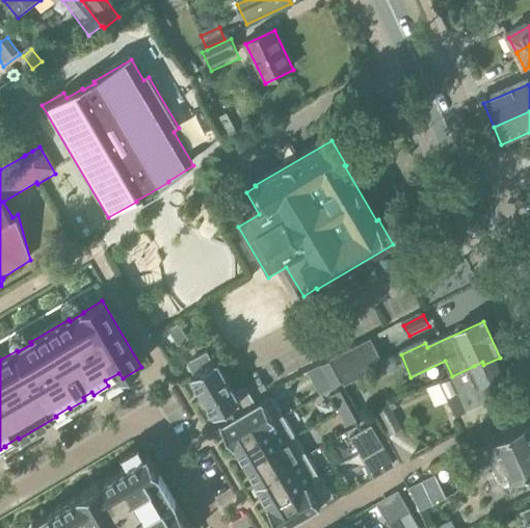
[(180,348),(190,342),(181,325),(169,333),(180,348)]
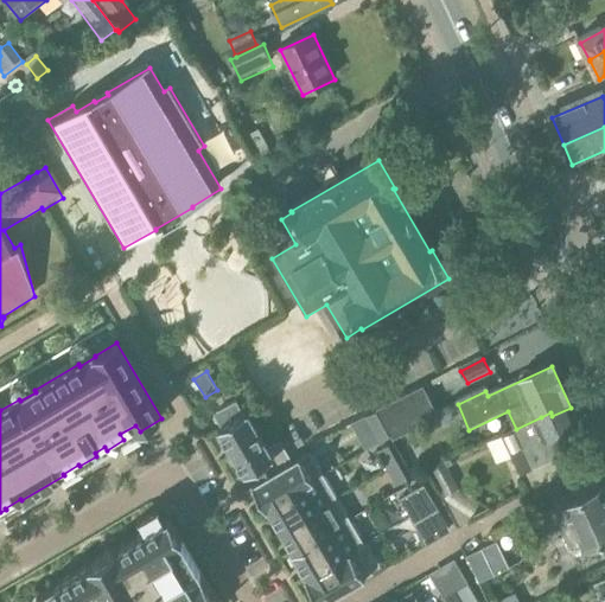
[(425,388),(379,412),(394,442),(440,418),(425,388)]
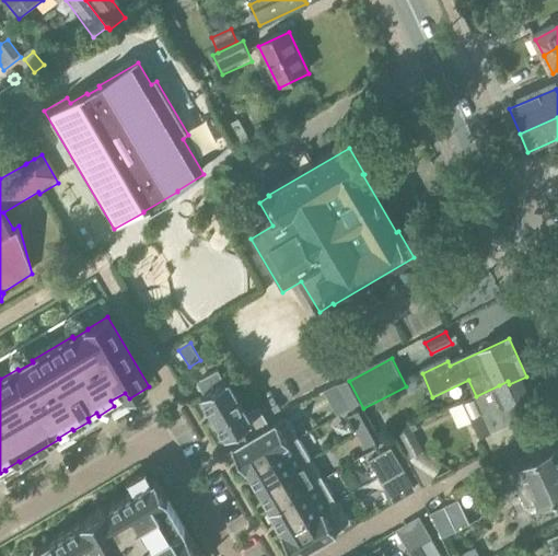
[(241,447),(271,429),(259,409),(248,416),(229,383),(225,384),(219,373),(199,385),(206,396),(202,398),(228,441),(234,437),(241,447)]
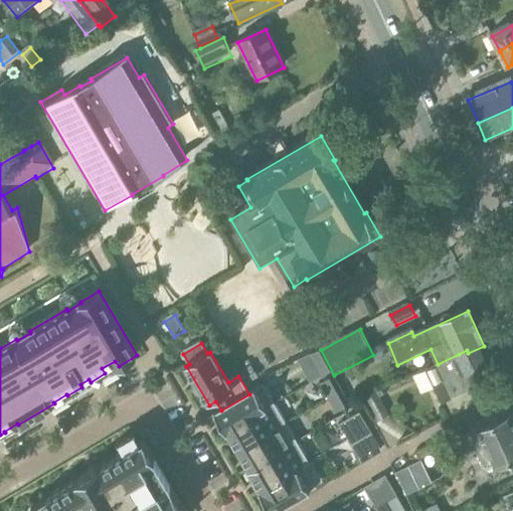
[(459,354),(438,364),(425,370),(442,403),(453,398),(454,398),(475,388),(468,373),(491,361),(484,346),(468,353),(467,350),(459,354)]
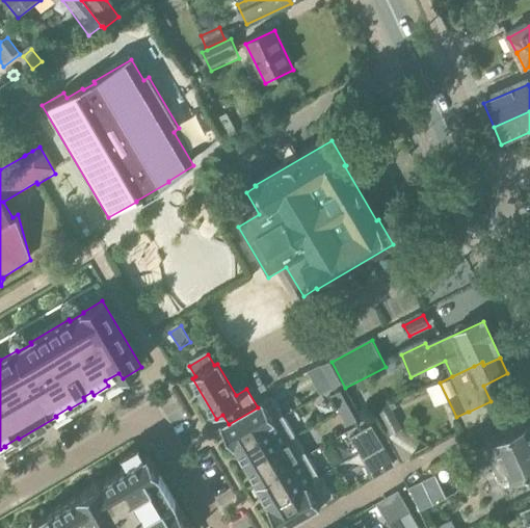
[(330,364),(321,369),(329,384),(339,378),(330,364)]
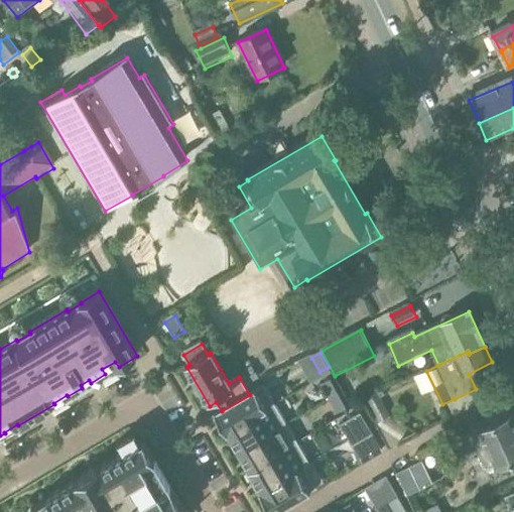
[(330,401),(339,396),(332,382),(323,387),(330,401)]
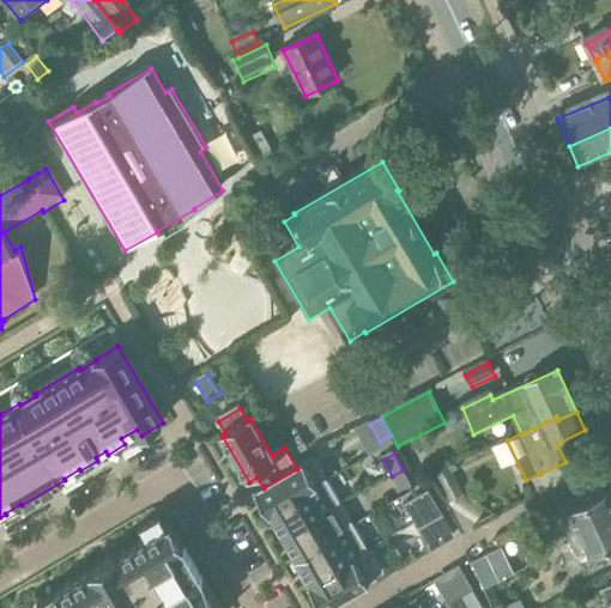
[(314,458),(297,469),(264,488),(255,493),(270,517),(328,482),(314,458)]
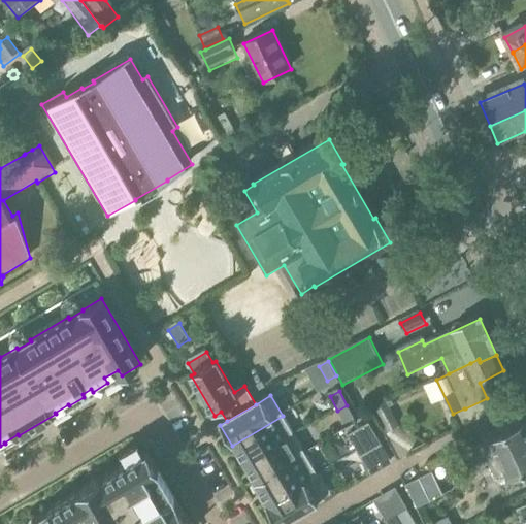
[(388,434),(393,432),(389,438),(409,452),(418,439),(400,428),(387,403),(374,411),(388,434)]
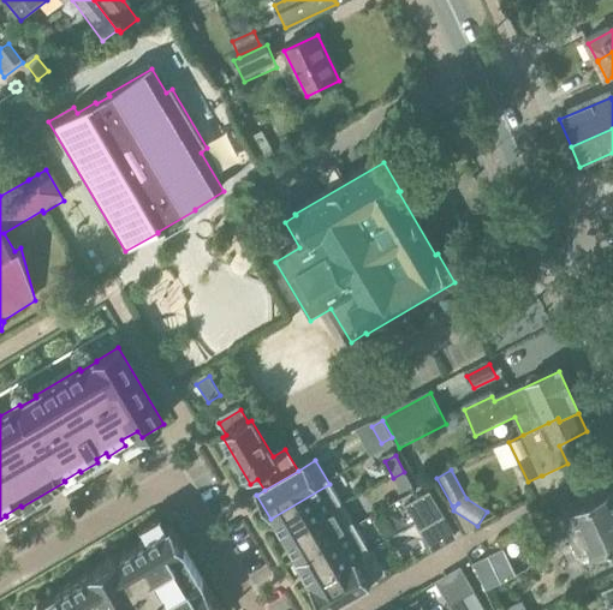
[(414,489),(404,472),(393,478),(403,495),(414,489)]
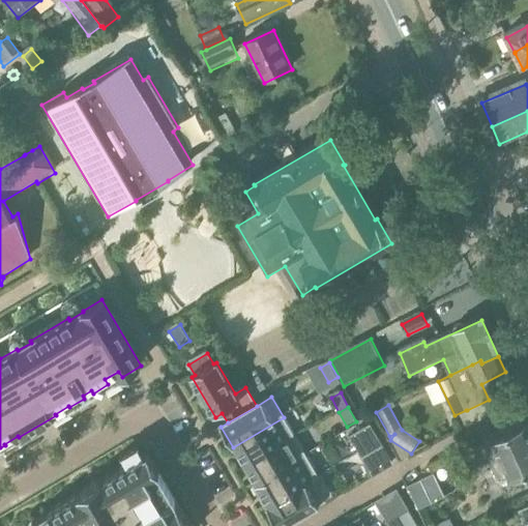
[(284,417),(233,447),(233,448),(235,447),(245,466),(295,437),(284,417)]
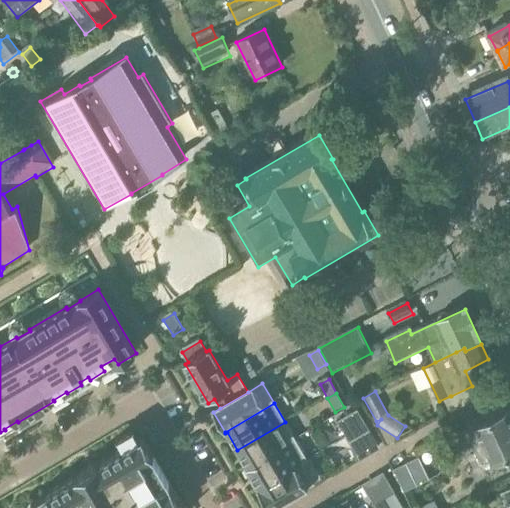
[(358,412),(348,418),(360,439),(371,433),(358,412)]
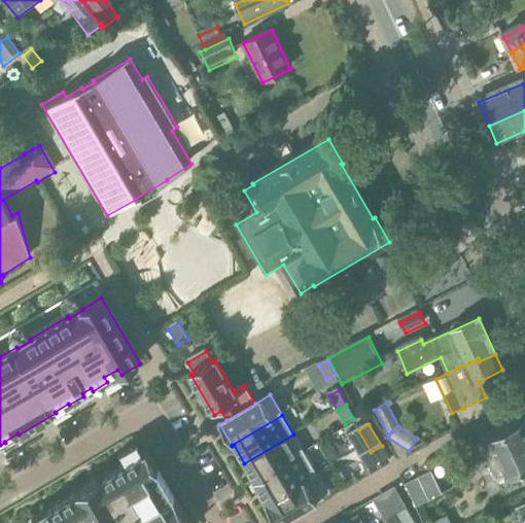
[(475,467),(476,471),(477,469),(487,465),(487,463),(524,446),(524,425),(467,452),(467,453),(475,467)]
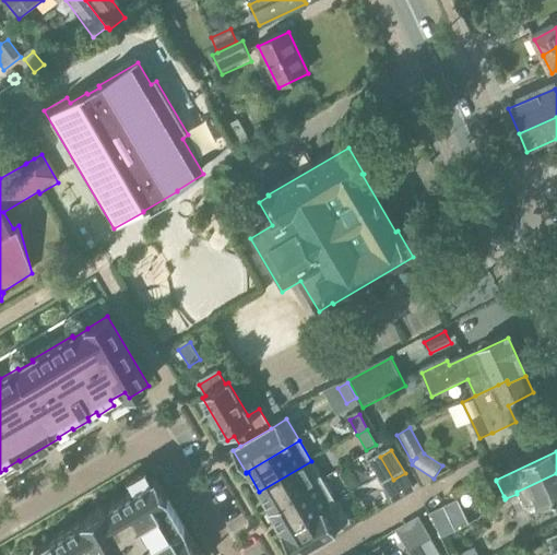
[(393,480),(380,457),(369,463),(382,486),(393,480)]
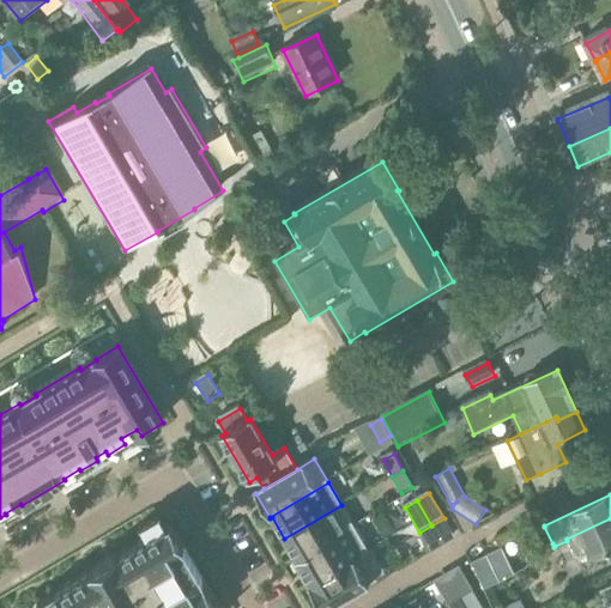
[(342,505),(284,539),(297,560),(296,561),(296,563),(355,528),(342,505)]
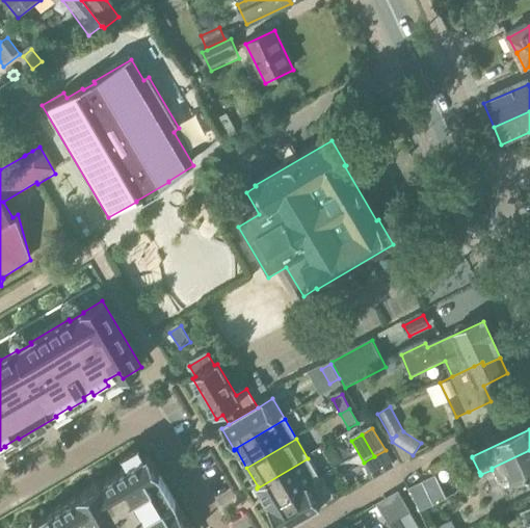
[(529,450),(492,468),(492,470),(494,473),(487,475),(494,489),(500,485),(502,489),(512,484),(513,485),(527,478),(529,476),(529,450)]
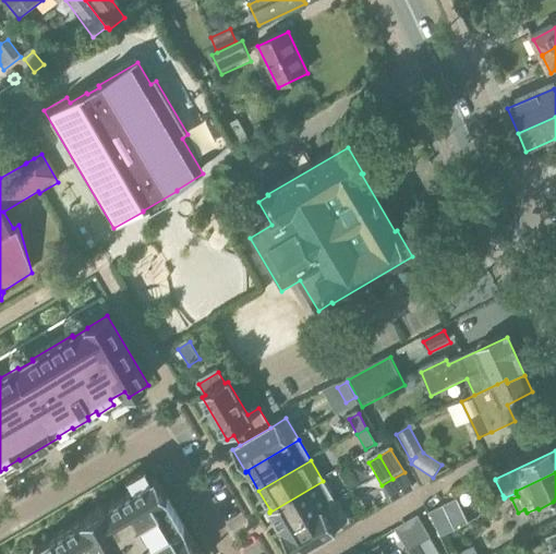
[(83,522),(35,551),(36,553),(195,553),(200,551),(188,530),(186,531),(167,500),(169,498),(157,479),(108,507),(108,506),(82,520),(83,522)]
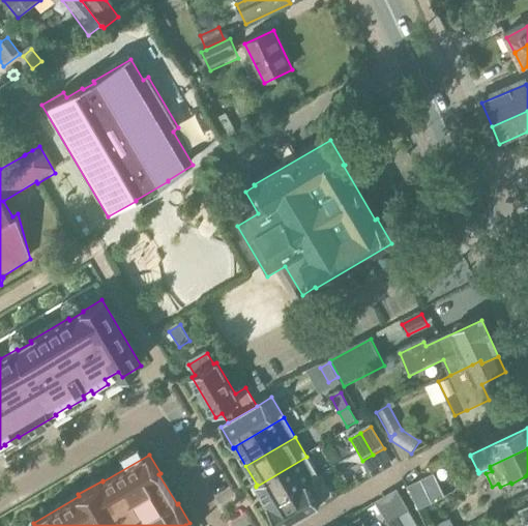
[(319,477),(306,457),(256,487),(268,507),(267,507),(267,508),(319,477)]
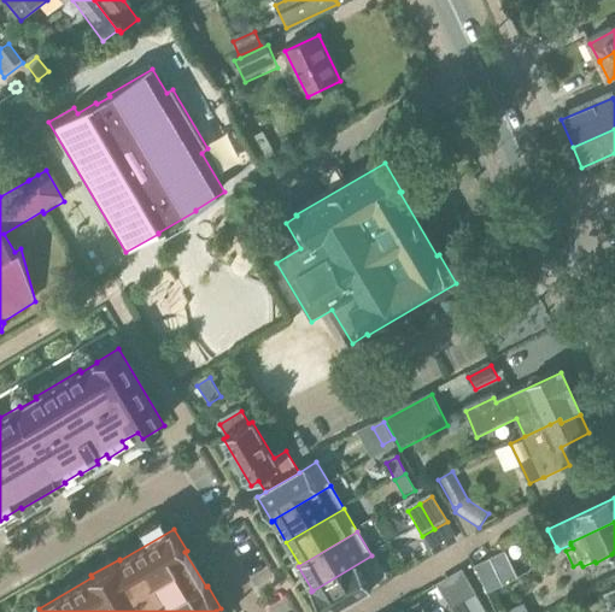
[(475,570),(490,595),(520,580),(505,554),(475,570)]
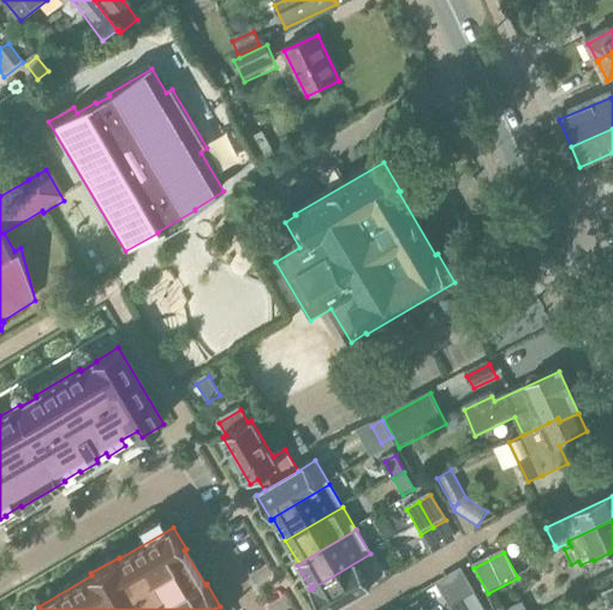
[(370,554),(310,590),(322,609),(335,609),(388,579),(374,554),(372,555),(370,554)]
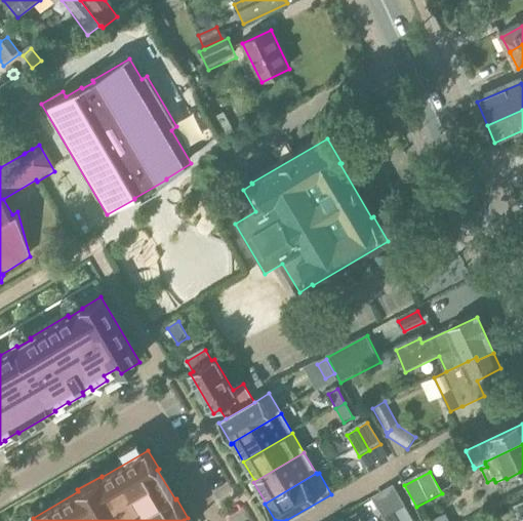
[(413,520),(405,507),(395,513),(399,520),(413,520)]
